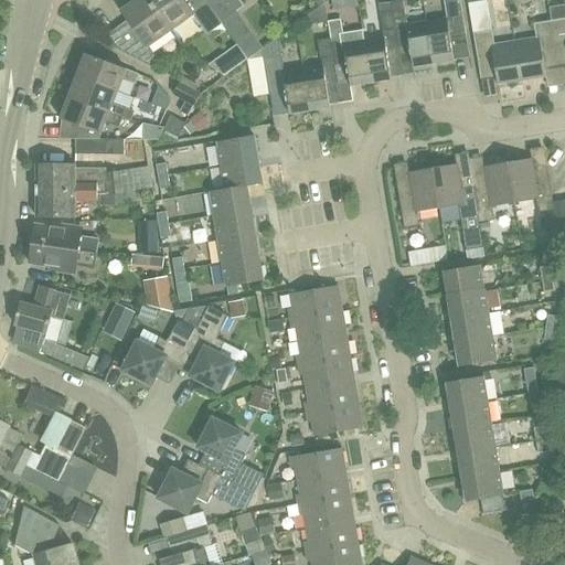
[(119,49),(150,65),(159,59),(150,46),(171,32),(149,0),(136,0),(121,10),(128,19),(108,33),(119,49)]
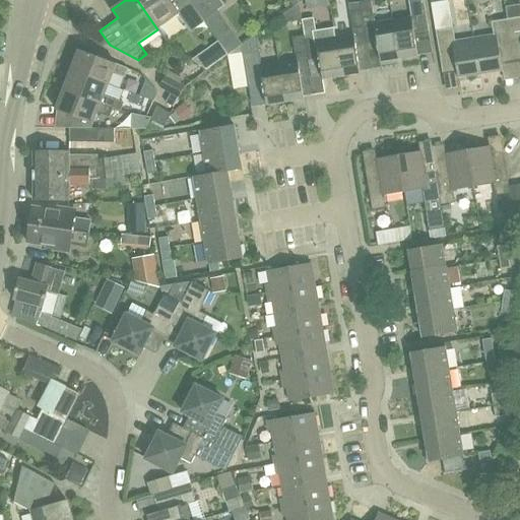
[(190,0),(137,0),(157,29),(179,14),(191,31),(205,21),(190,0)]
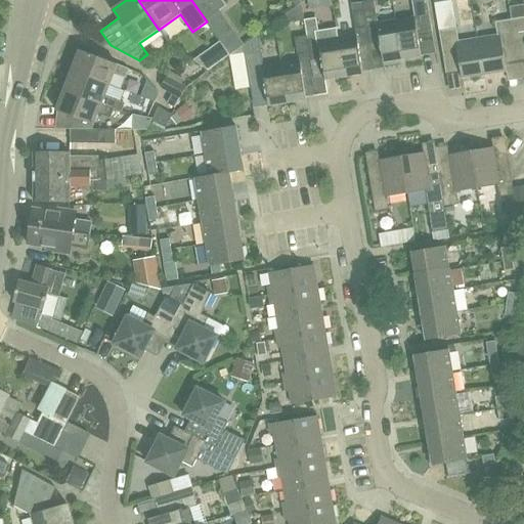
[(191,0),(207,22),(206,19),(226,5),(222,0),(191,0)]
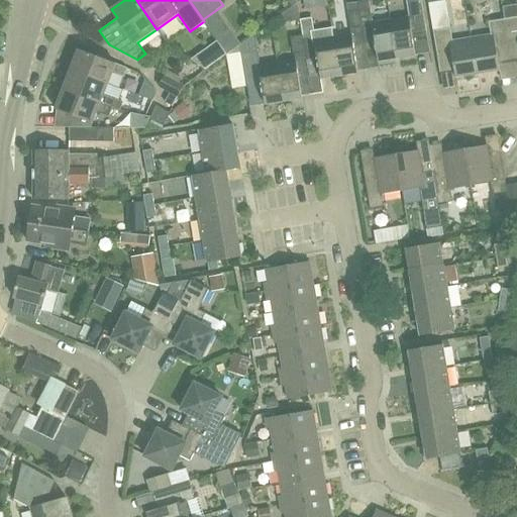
[(379,61),(397,58),(391,19),(373,22),(369,0),(364,0),(357,1),(363,32),(369,33),(370,41),(376,40),(379,61)]
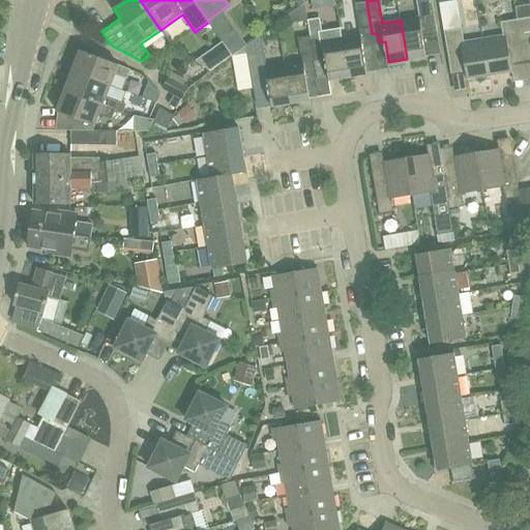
[(401,20),(407,59),(427,56),(422,35),(429,34),(427,25),(437,24),(432,0),(416,0),(417,3),(409,4),(410,7),(399,9),(401,20)]
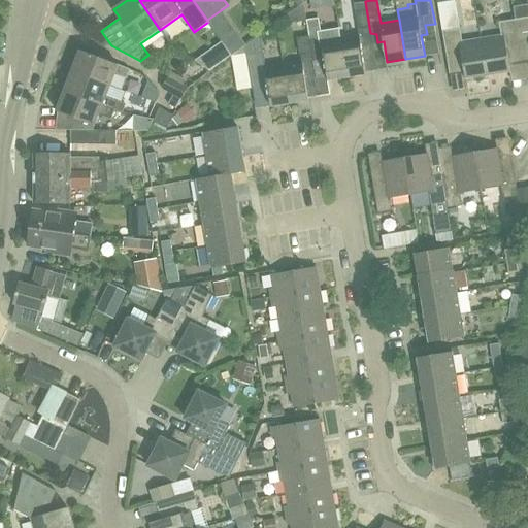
[(365,1),(355,3),(356,11),(359,35),(340,38),(347,76),(366,73),(363,53),(368,52),(366,43),(372,43),(370,33),(365,1)]
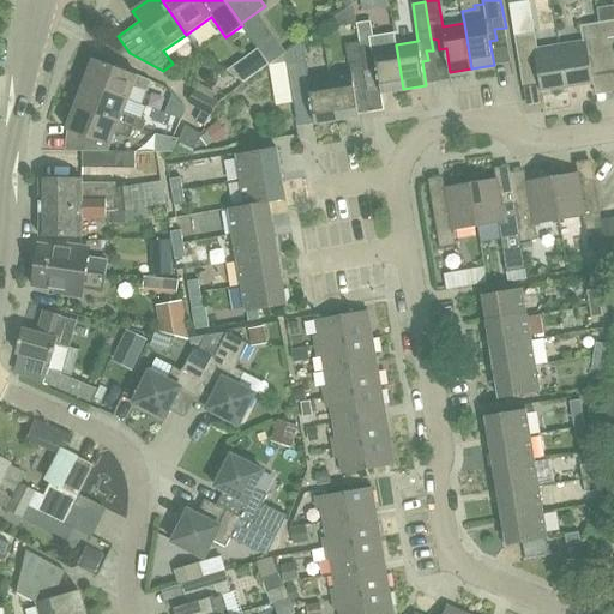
[(613,4),(597,6),(600,22),(608,71),(613,70),(613,4)]
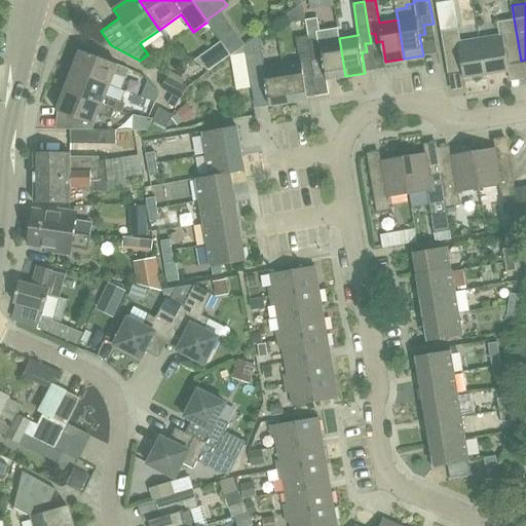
[(328,80),(345,76),(339,38),(338,28),(320,31),(317,19),(305,20),(308,35),(313,69),(314,69),(311,52),(317,51),(318,60),(324,59),(328,80)]
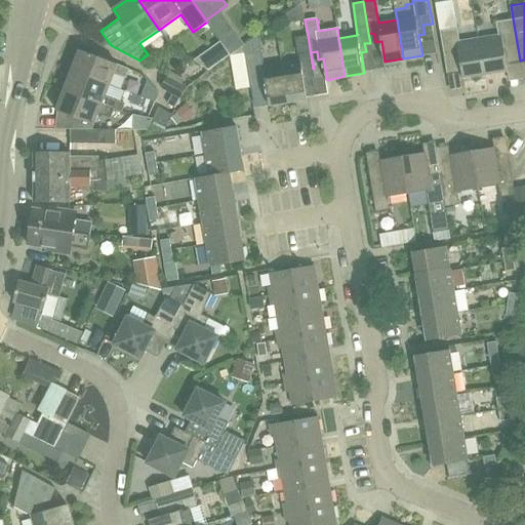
[(479,38),(485,74),(508,71),(507,63),(520,61),(513,18),(496,22),(498,35),(479,38)]
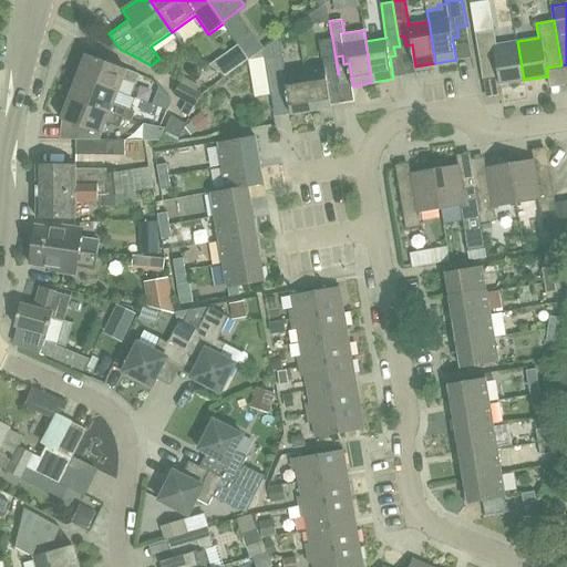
[(497,44),(494,30),(476,32),(483,79),(500,75),(501,84),(524,80),(517,41),(497,44)]
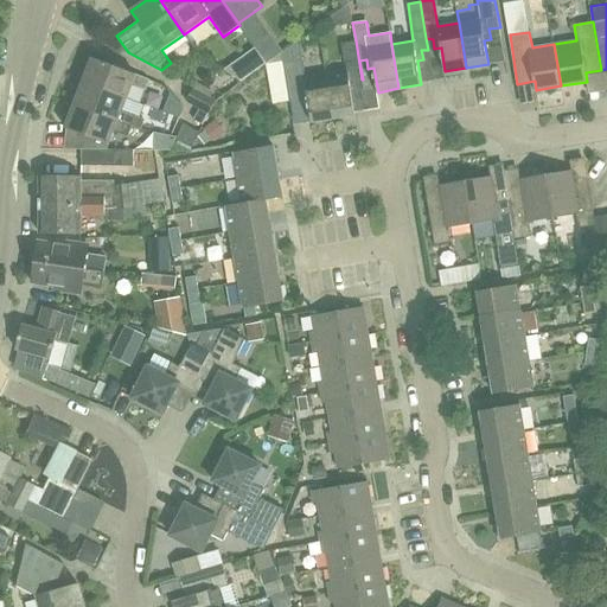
[(305,77),(299,39),(282,51),(285,62),(289,91),(300,89),(302,100),(308,98),(312,122),(333,119),(326,74),(305,77)]
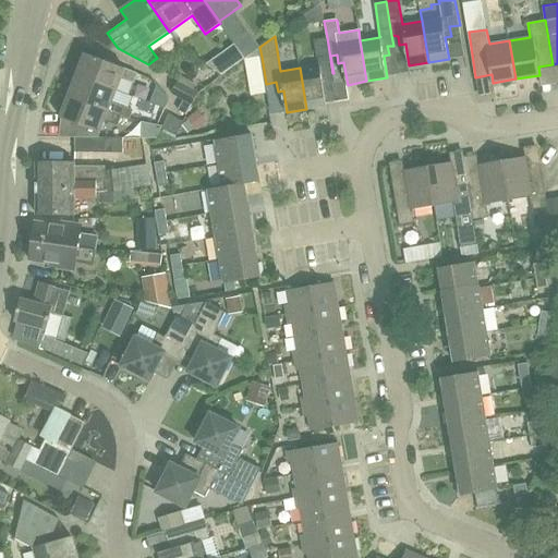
[(249,39),(238,47),(245,58),(256,49),(249,39)]
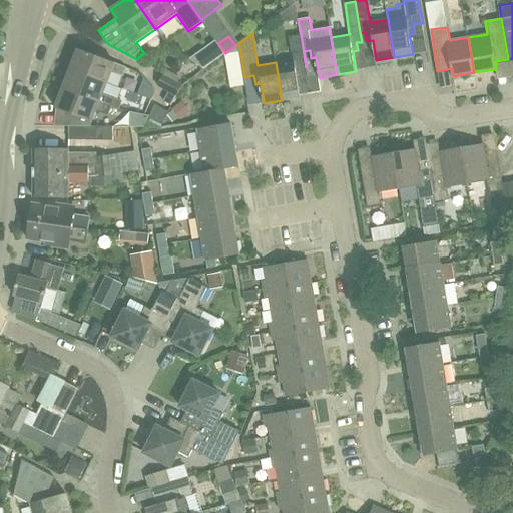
[(78,48),(70,67),(108,82),(113,71),(123,75),(126,66),(78,48)]
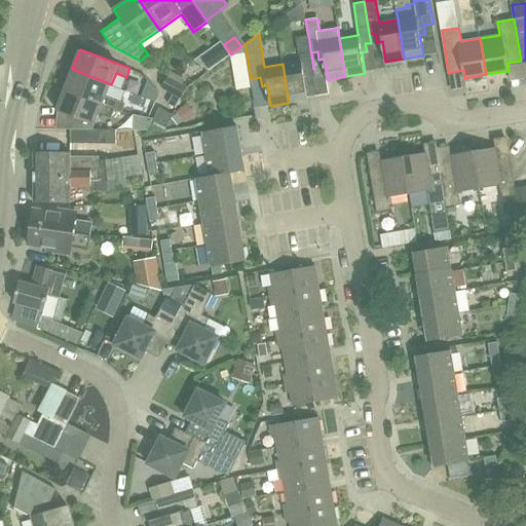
[(311,51),(300,53),(301,61),(283,64),(289,103),(308,100),(304,79),(310,78),(308,70),(313,69),(311,51)]
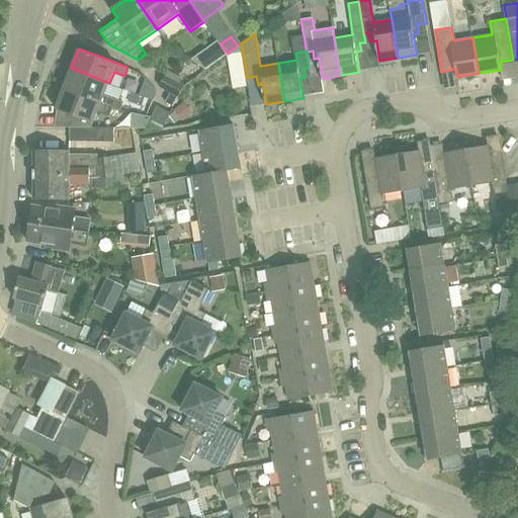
[(210,67),(201,54),(192,61),(205,70),(210,67)]
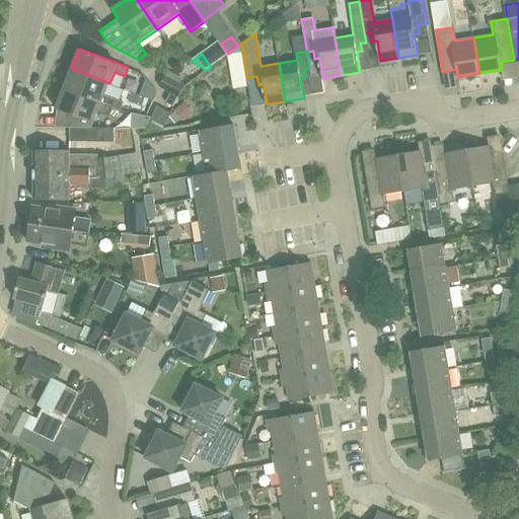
[(71,68),(64,88),(113,107),(117,98),(105,94),(109,83),(71,68)]
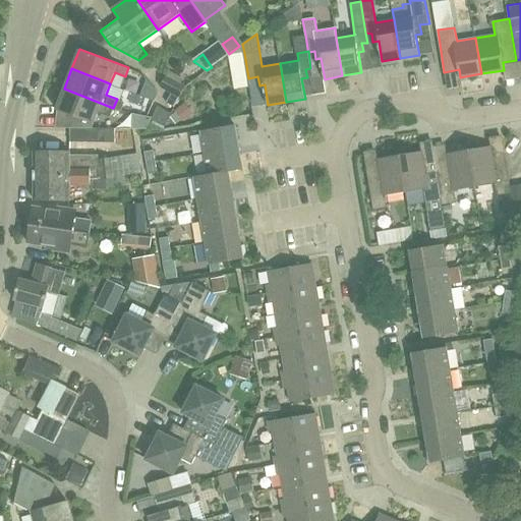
[(179,97),(179,98),(186,85),(181,82),(166,75),(160,87),(170,93),(177,96),(179,97)]
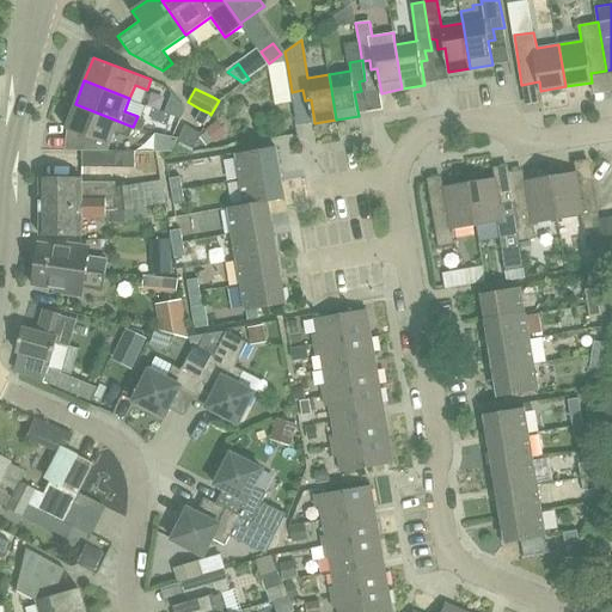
[(111,146),(116,133),(129,138),(133,127),(75,104),(66,128),(84,135),(83,150),(109,150),(110,145),(111,146)]
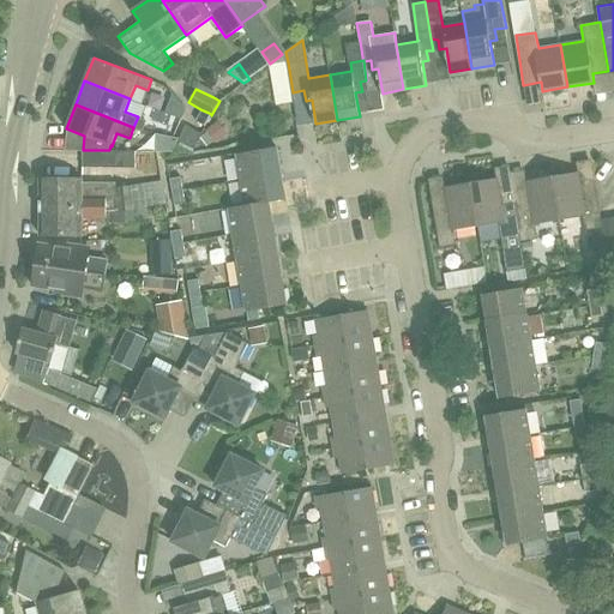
[(209,113),(200,109),(194,120),(204,126),(211,114),(209,113)]
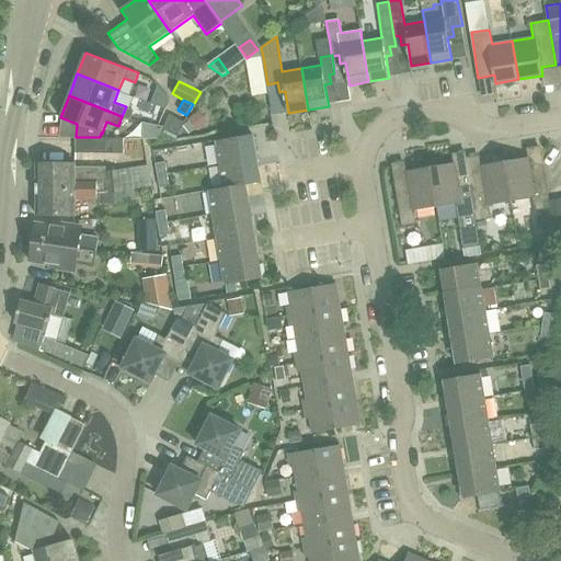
[(187,119),(196,130),(206,122),(197,111),(187,119)]
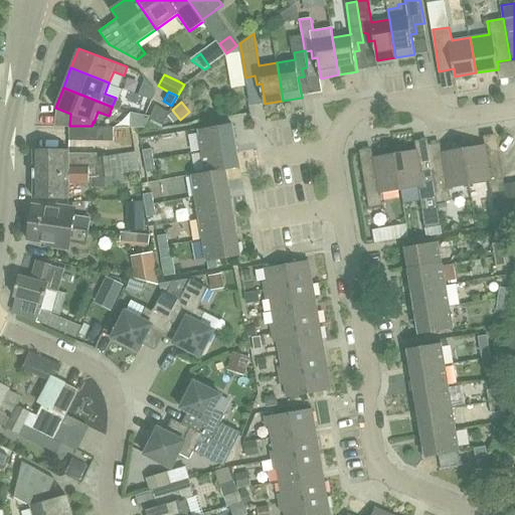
[(154,105),(143,128),(161,128),(169,112),(154,105)]
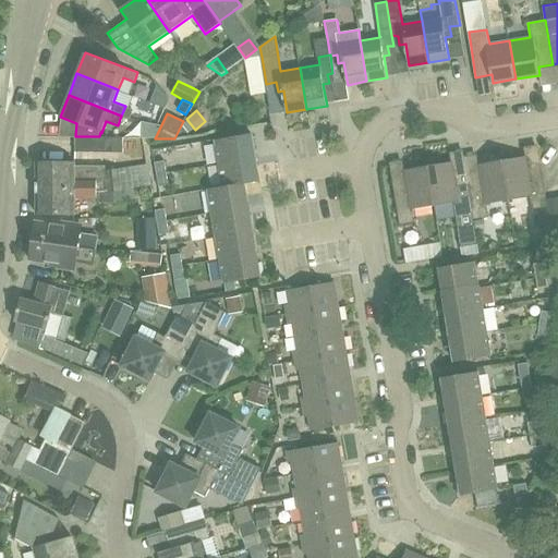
[(216,140),(219,164),(255,157),(252,133),(216,140)]
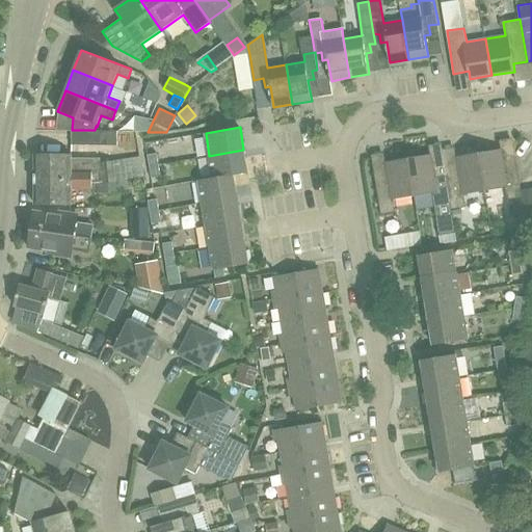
[(72,144),(116,144),(116,131),(95,130),(72,130),(72,144)]
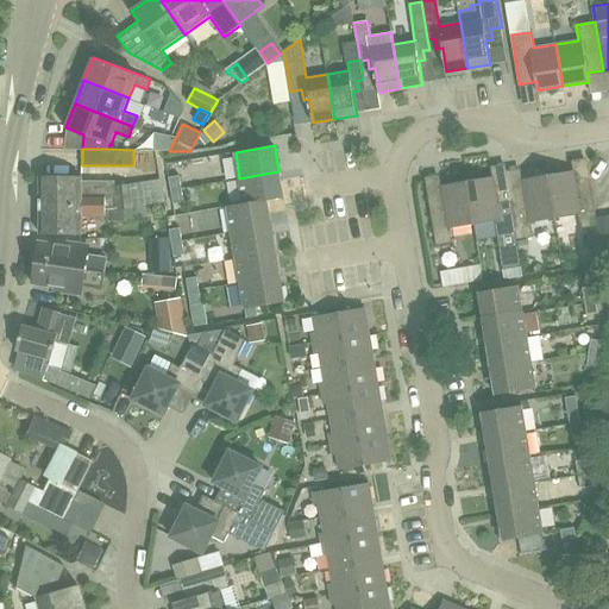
[(161,173),(156,150),(144,150),(148,173),(161,173)]
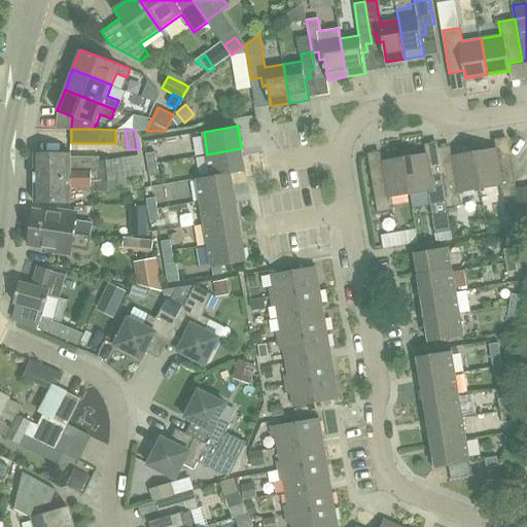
[(207,154),(211,175),(245,170),(241,148),(207,154)]
